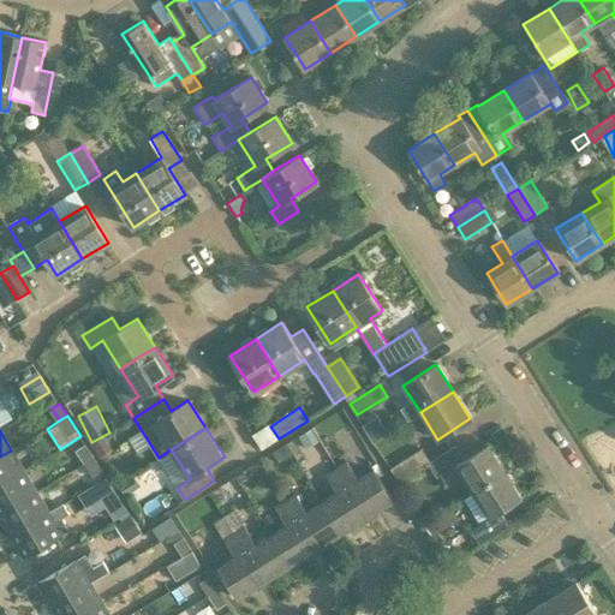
[(311,430),(300,436),(306,447),(317,441),(311,430)]
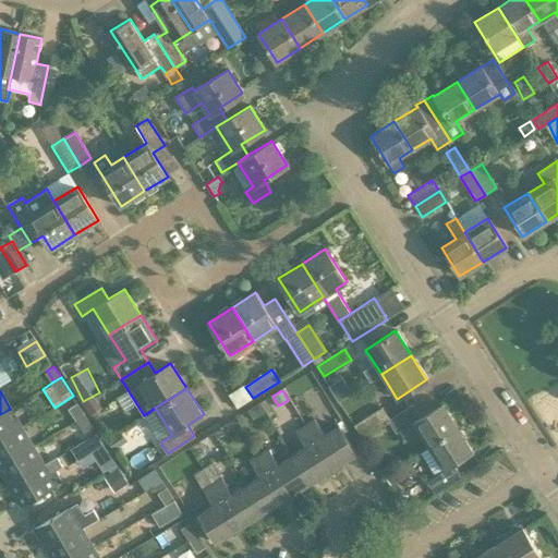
[(77,419),(85,414),(77,402),(70,408),(77,419)]
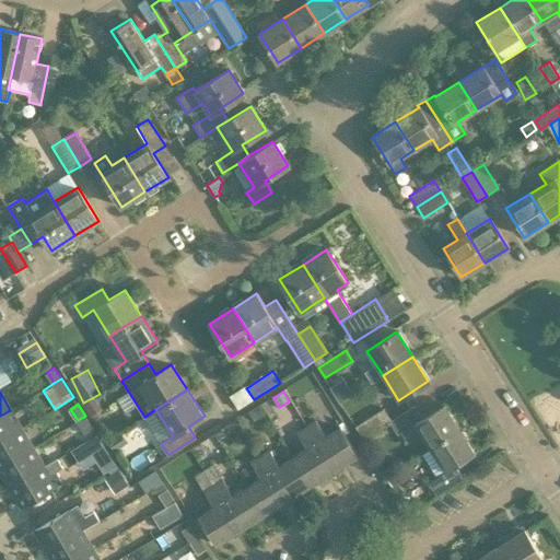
[(430,447),(459,430),(443,404),(422,417),(415,405),(391,420),(388,421),(396,433),(399,432),(406,443),(421,433),(430,447)]
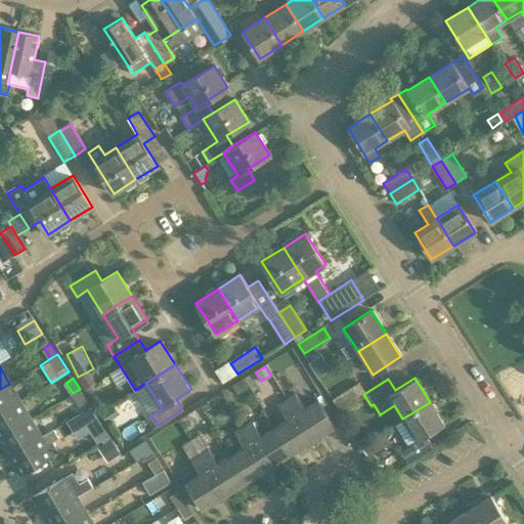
[(358,383),(334,399),(340,409),(363,394),(365,393),(358,383)]
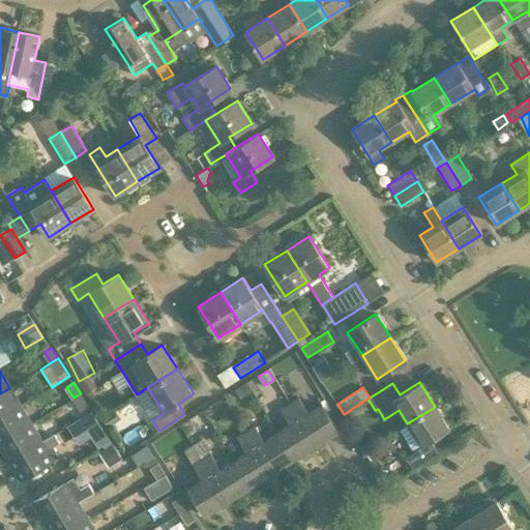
[(0,417),(21,406),(9,388),(0,393),(0,417)]
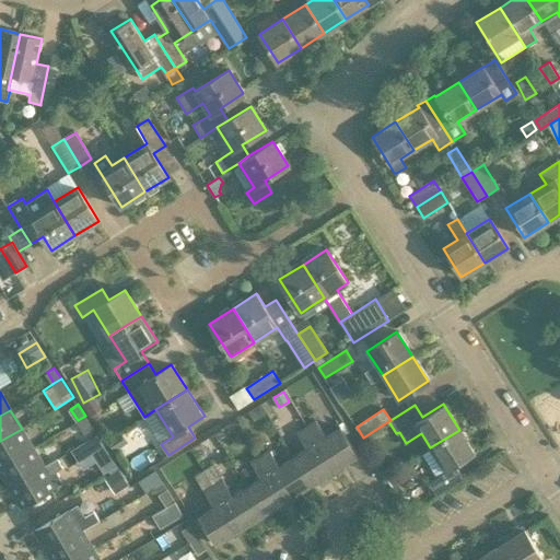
[(92,427),(85,416),(78,420),(85,431),(92,427)]
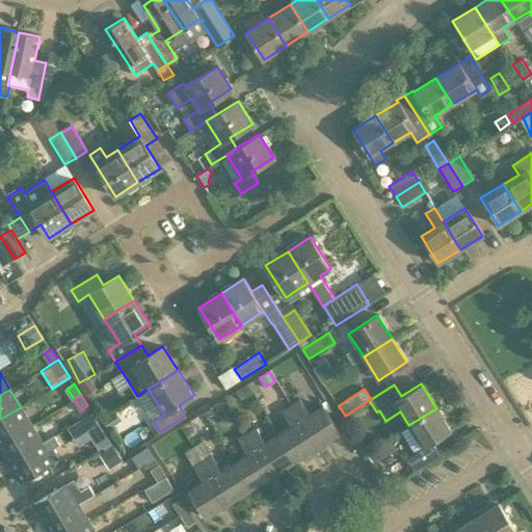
[(301,401),(292,406),(317,448),(340,433),(323,406),(310,415),(301,401)]
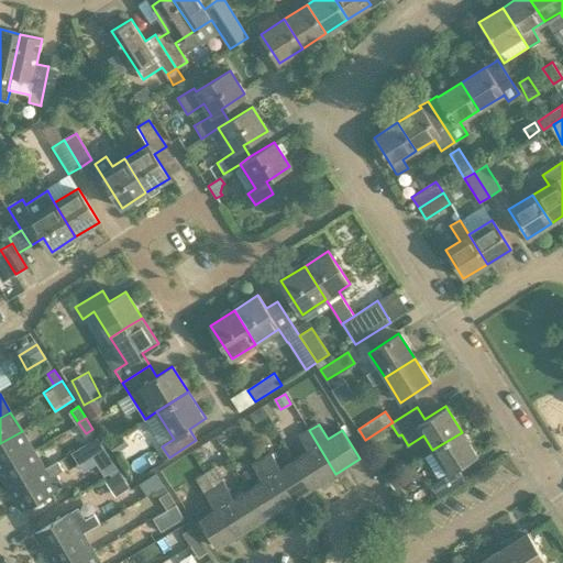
[(309,451),(295,460),(312,488),(335,474),(309,430),(299,435),(309,451)]
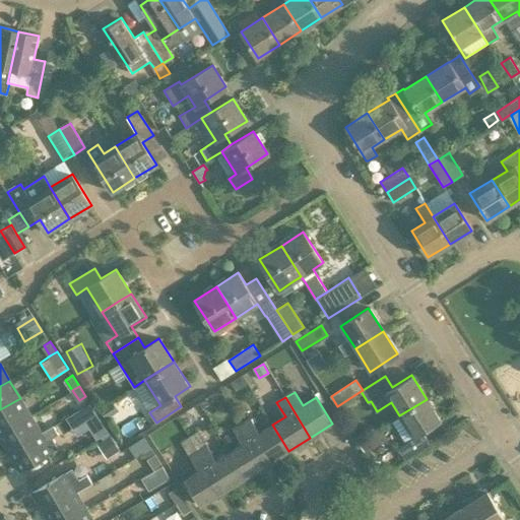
[(0,433),(30,415),(20,398),(0,409),(0,433)]
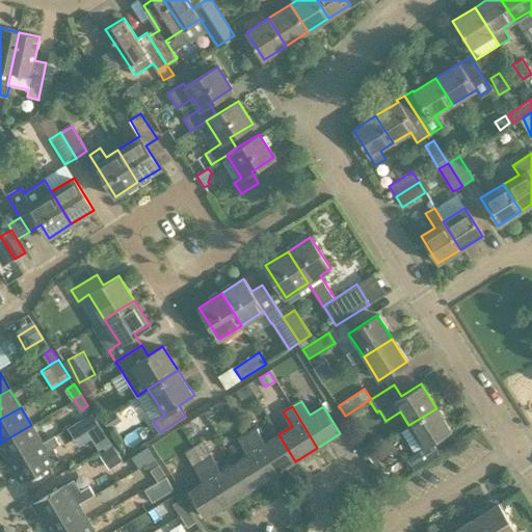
[(408,425),(400,430),(409,445),(415,453),(411,455),(406,458),(407,459),(414,470),(415,471),(428,462),(437,456),(440,454),(432,443),(451,431),(442,417),(436,408),(408,425)]
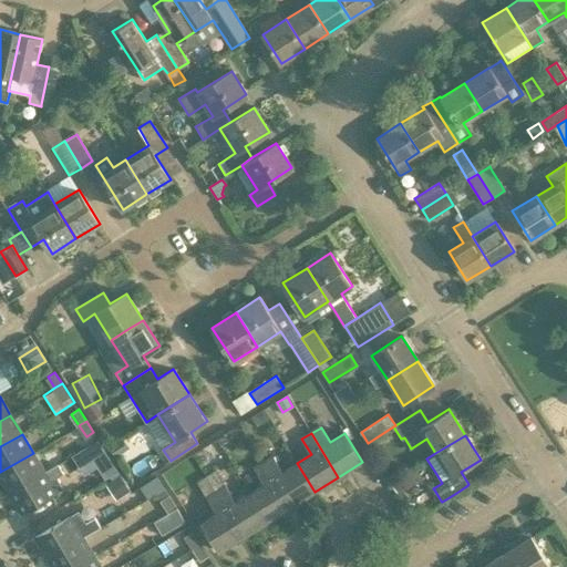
[(122,440),(110,446),(115,455),(127,449),(122,440)]
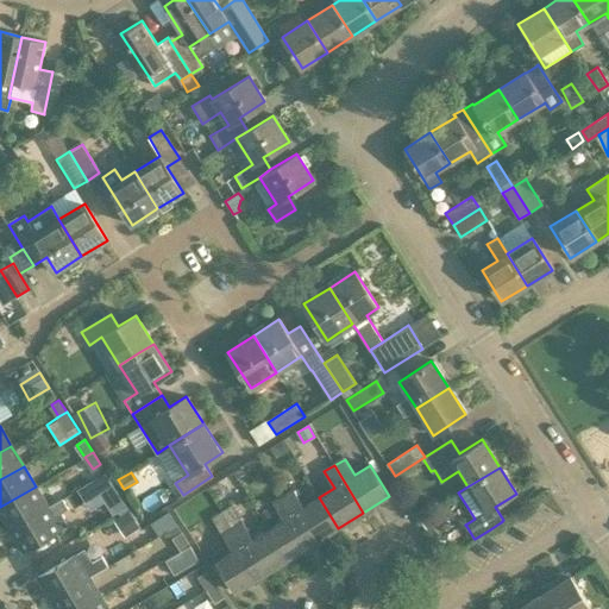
[(96,479),(92,482),(100,494),(112,514),(125,506),(105,473),(96,479)]
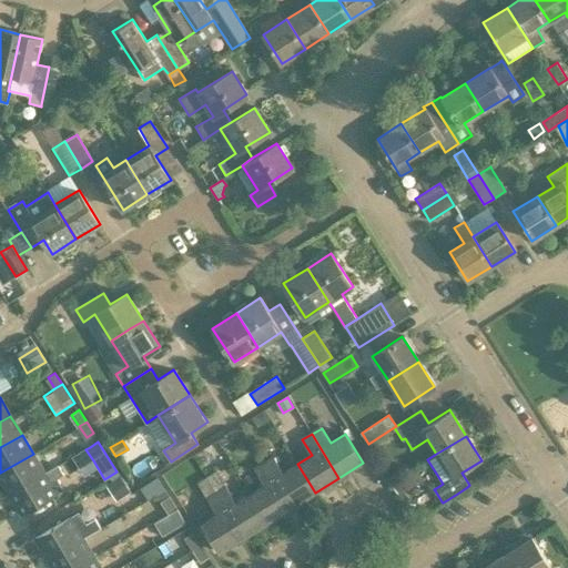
[(44,473),(33,454),(0,473),(0,477),(10,494),(44,473)]
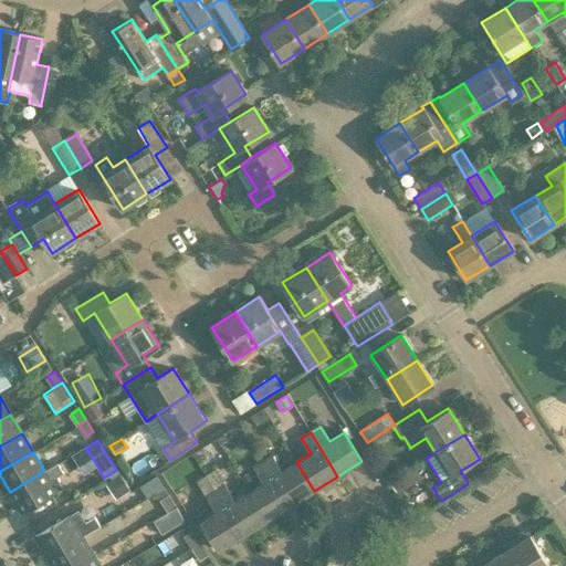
[(273,456),(263,461),(291,505),(314,491),(296,462),(282,471),(273,456)]
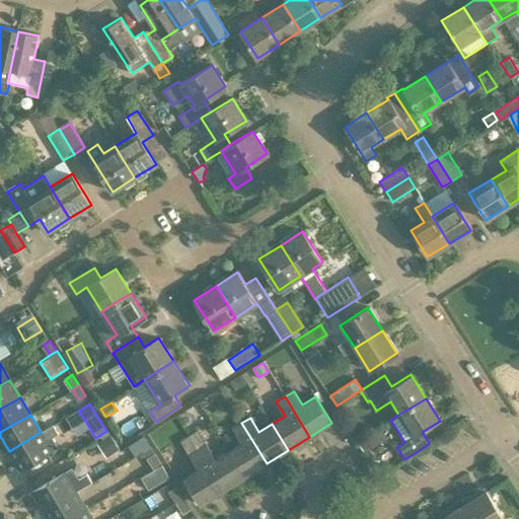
[(241,442),(228,450),(244,476),(267,463),(241,423),(233,428),(241,442)]
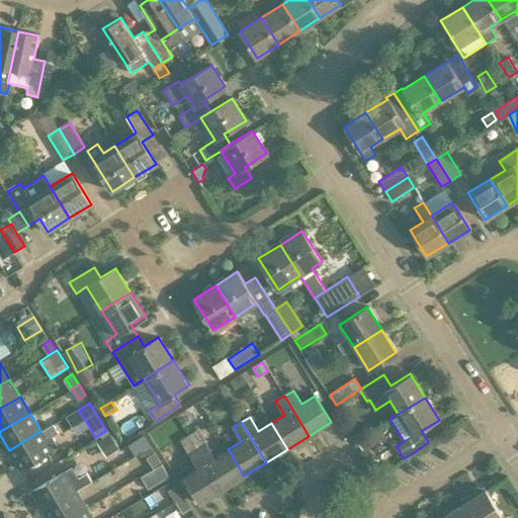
[(53,424),(40,431),(9,450),(20,469),(59,446),(53,436),(58,432),(53,424)]
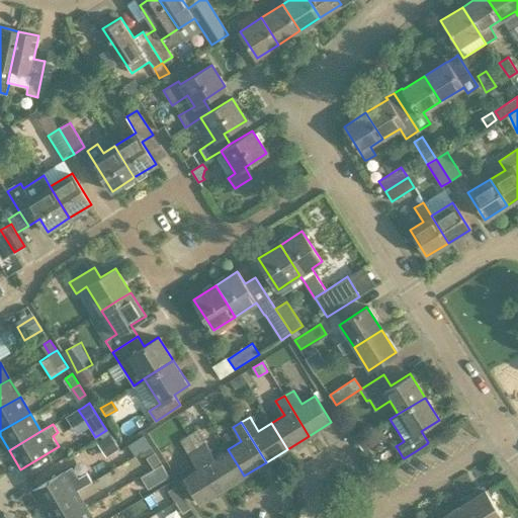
[(379,426),(357,439),(364,451),(386,437),(379,426)]
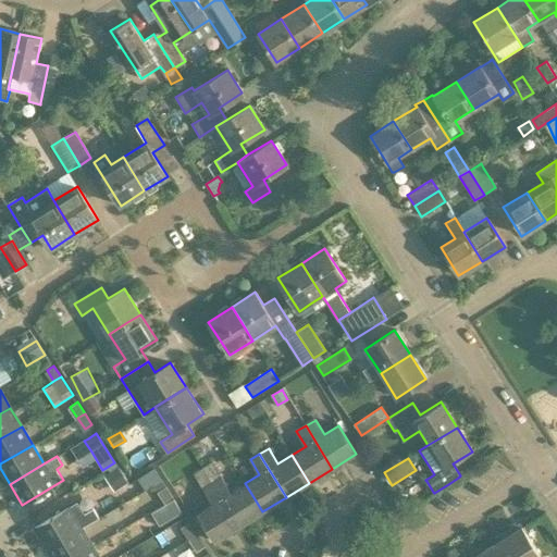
[(213,462),(203,468),(239,525),(262,511),(245,483),(231,492),(213,462)]
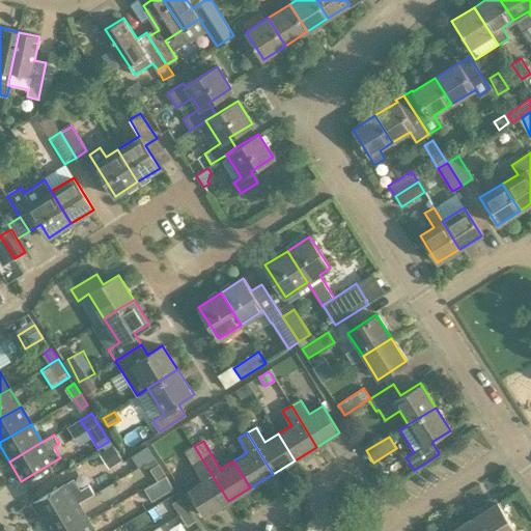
[(112,446),(103,452),(111,466),(121,459),(112,446)]
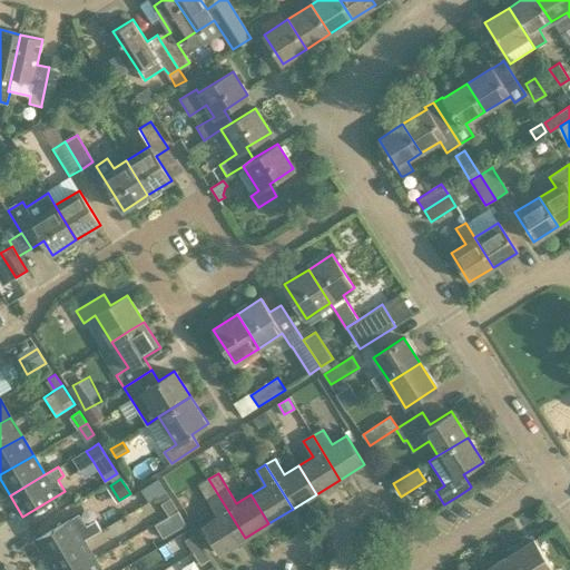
[(220,553),(245,538),(208,479),(199,484),(217,514),(203,524),(220,553)]
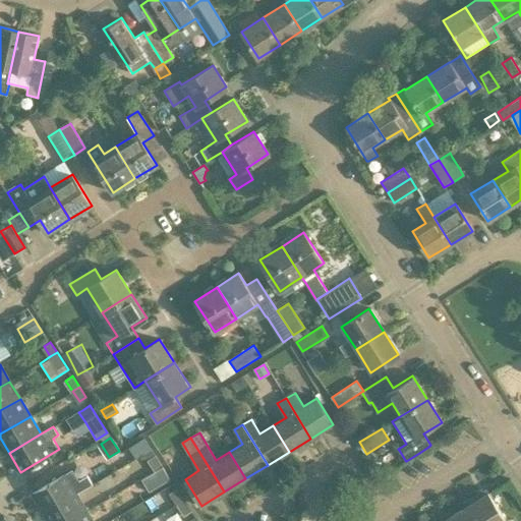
[(156,455),(148,460),(155,471),(163,466),(156,455)]
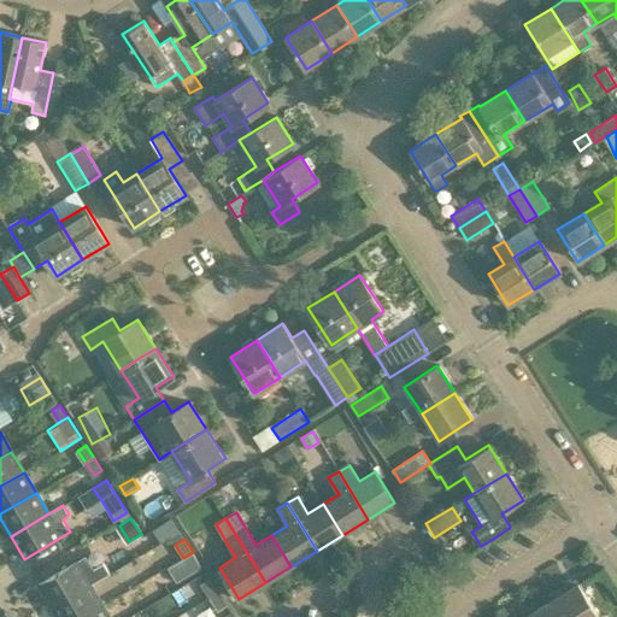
[(193,554),(169,568),(176,582),(200,568),(193,554)]
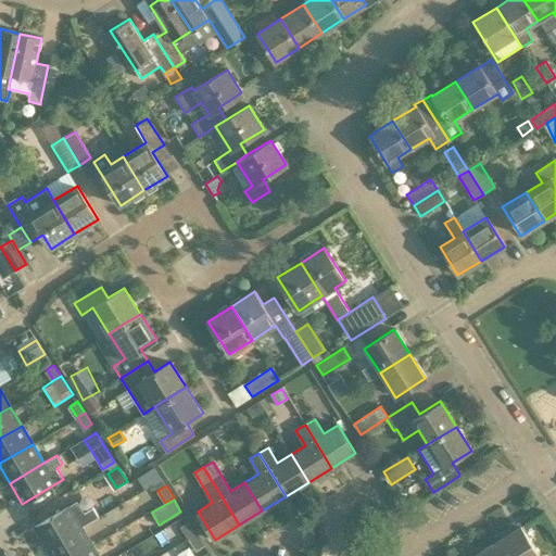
[(35,526),(48,547),(81,527),(98,517),(92,507),(85,513),(77,501),(35,526)]
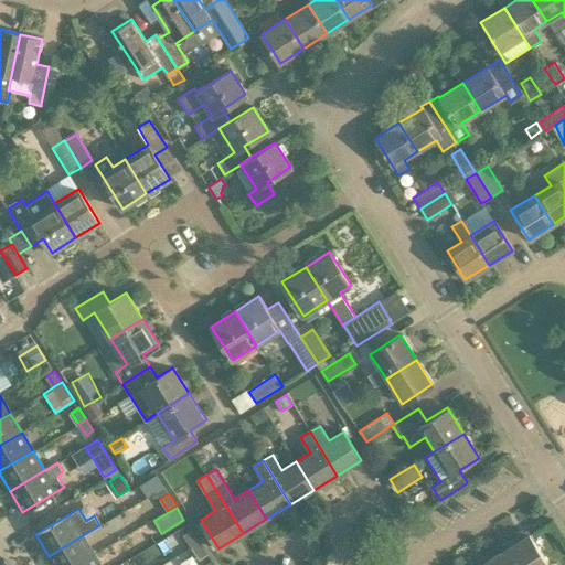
[(191,546),(199,541),(191,529),(183,534),(191,546)]
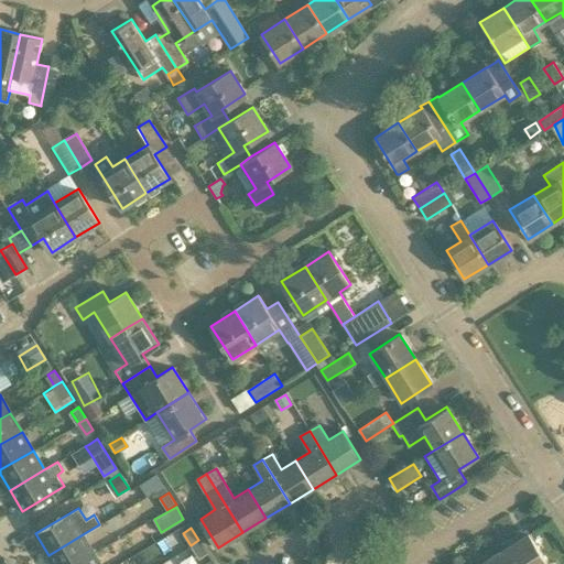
[(507,546),(518,563),(546,563),(525,529),(518,532),(521,538),(507,546)]
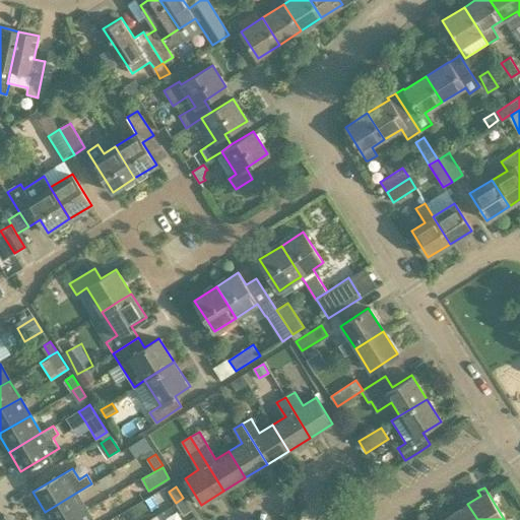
[(69,519),(86,510),(76,493),(45,512),(49,519),(69,519)]
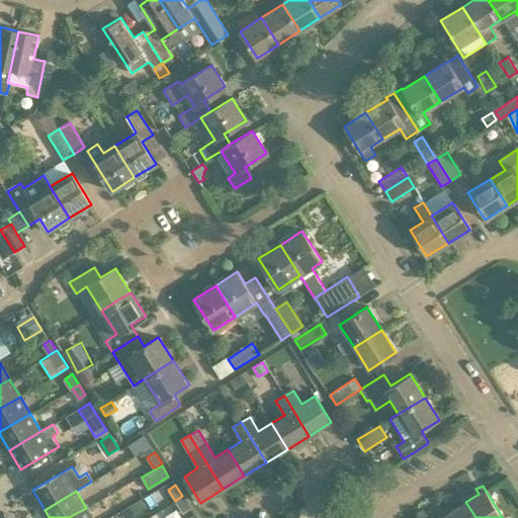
[(190,507),(182,496),(175,501),(182,512),(190,507)]
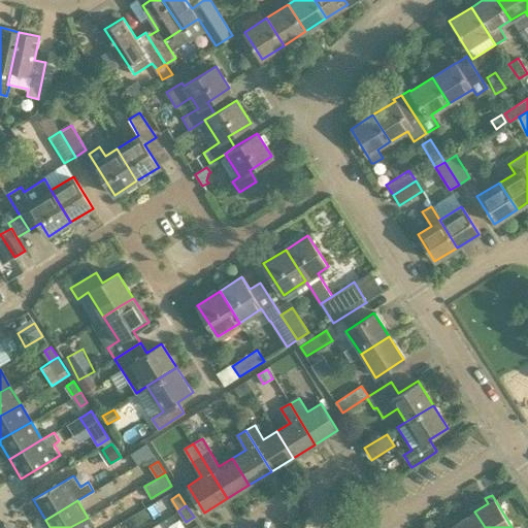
[(468,516),(456,524),(458,527),(485,527),(474,512),(472,507),(466,512),(468,516)]
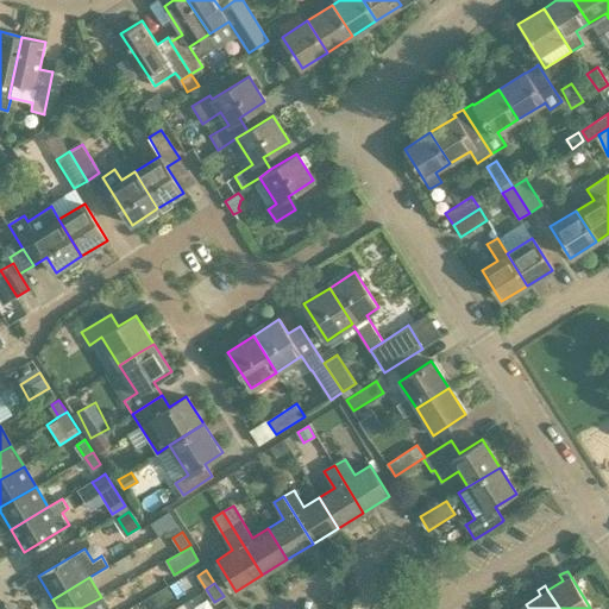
[(108,608),(101,597),(81,608),(108,608)]
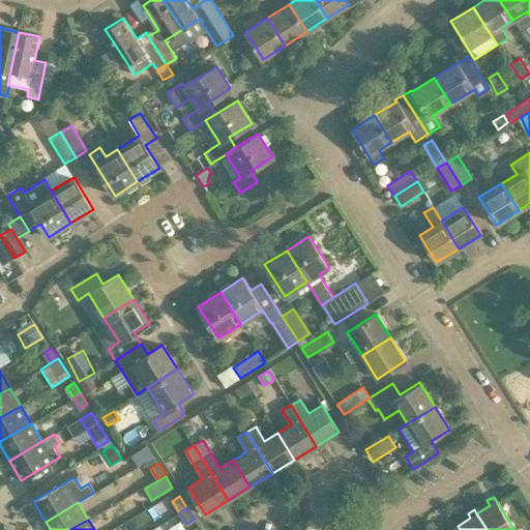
[(451,529),(448,529),(460,529),(458,526),(454,521),(448,525),(451,529)]
